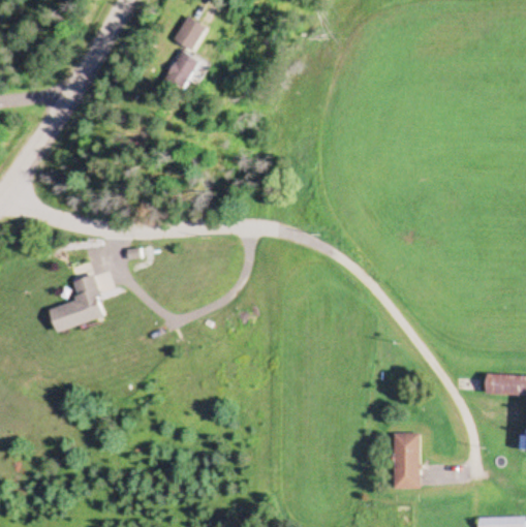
[(210,26),(189,16),(176,39),(196,51),(210,26)]
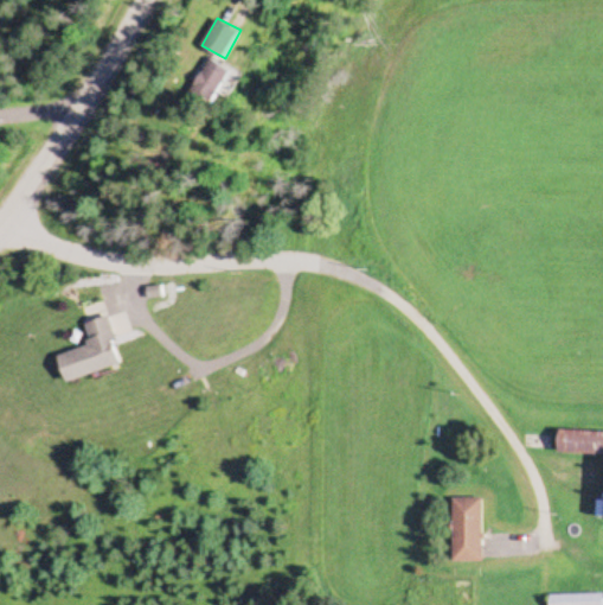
[(233,69),(213,57),(192,91),(213,103),(233,69)]
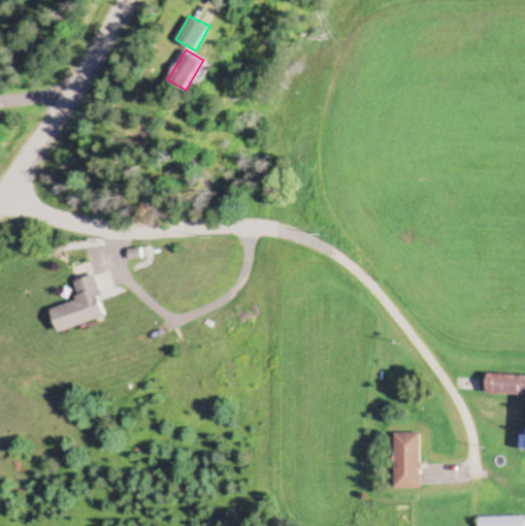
[(104,317),(93,274),(71,281),(76,300),(50,307),(56,330),(104,317)]
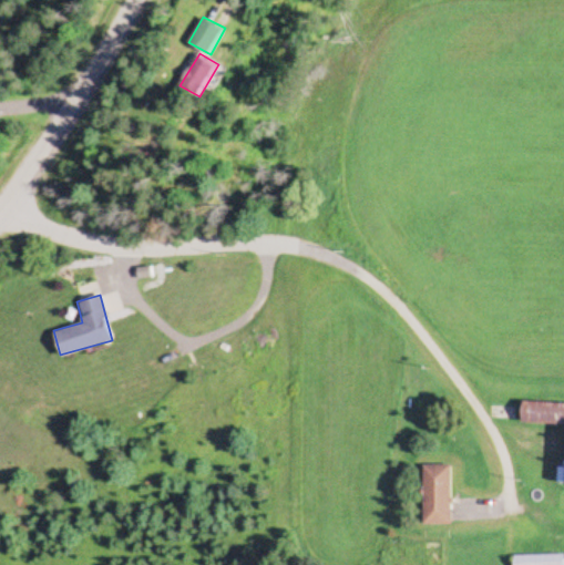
[(563,463),(563,484),(563,483),(563,401),(520,401),(519,422),(563,422),(563,463)]
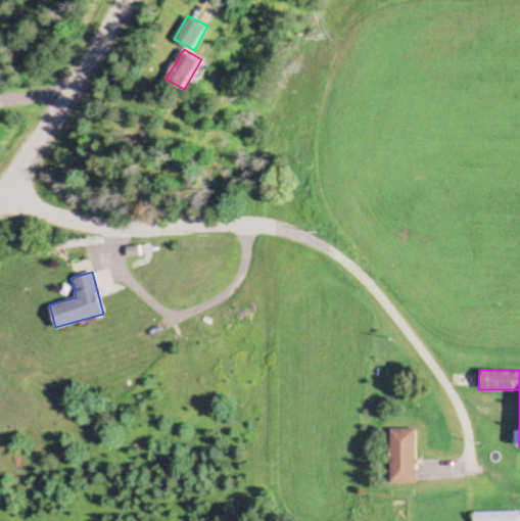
[(386,483),(413,483),(413,428),(386,428),(386,483)]
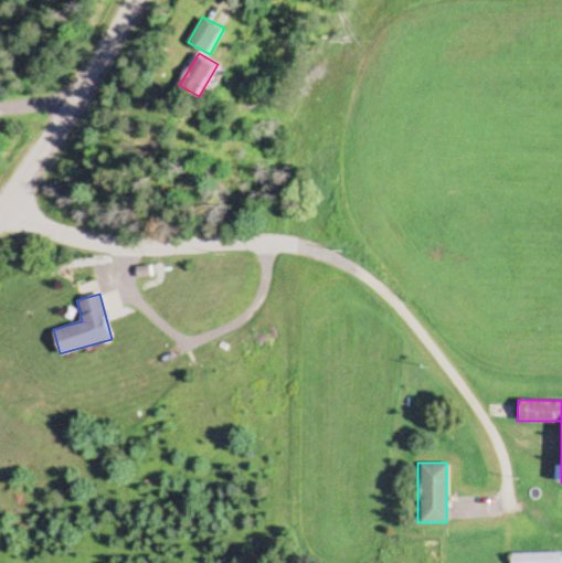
[(508,553),(508,562),(560,562),(560,553),(508,553)]
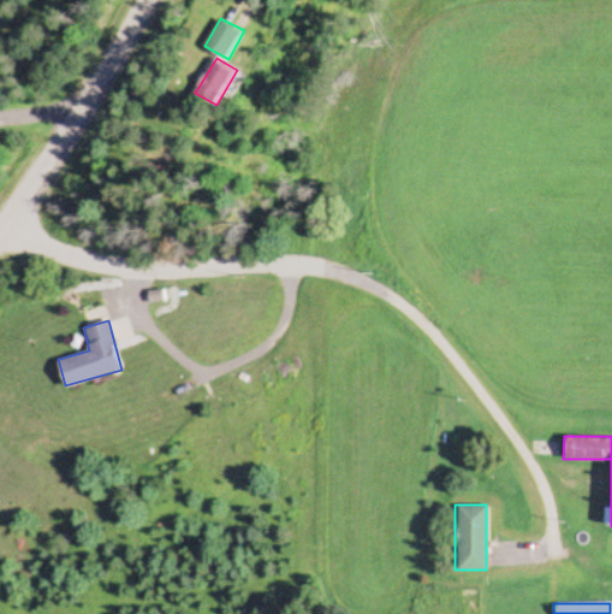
All buildings are outlined.
